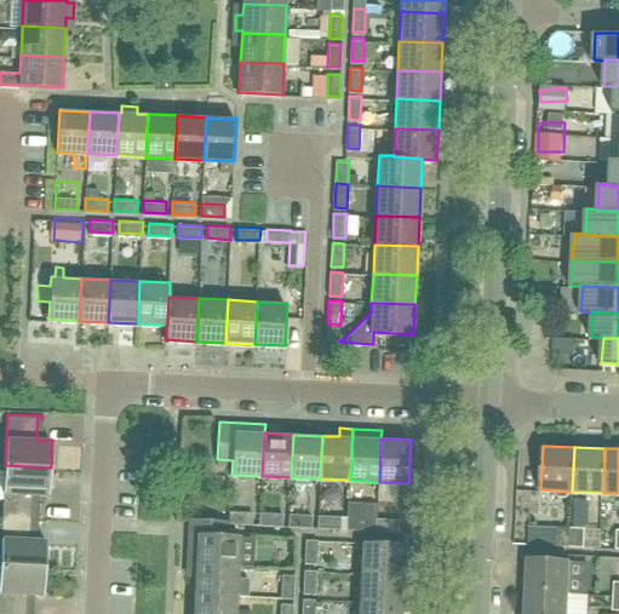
[(5,465),(3,515),(33,516),(34,493),(50,494),(51,468),(5,465)]
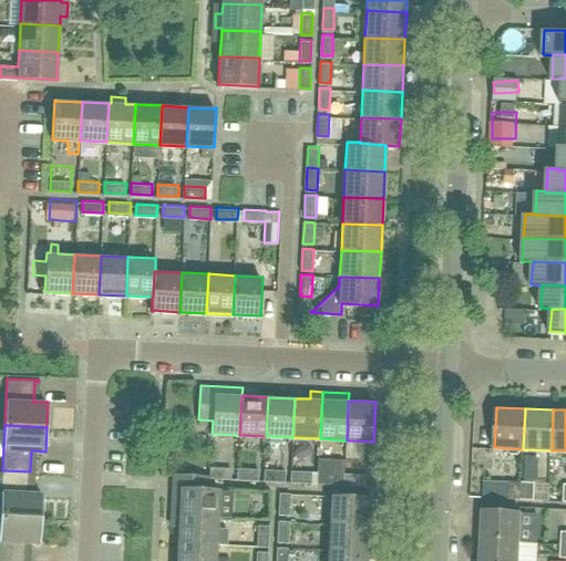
[(327,443),(328,468),(347,466),(345,442),(327,443)]
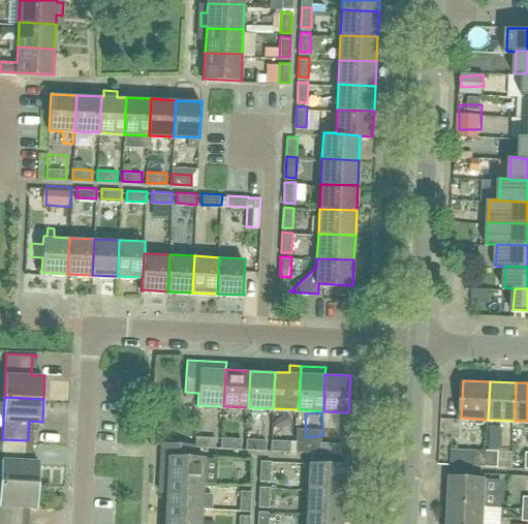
[(196,444),(216,445),(216,435),(196,434),(196,444)]
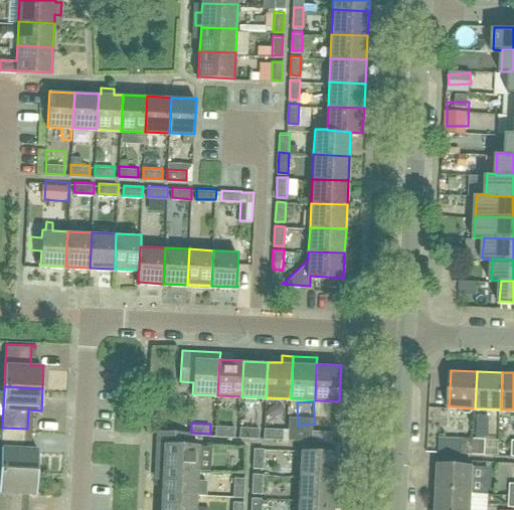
[(216,425),(216,435),(235,436),(235,426),(216,425)]
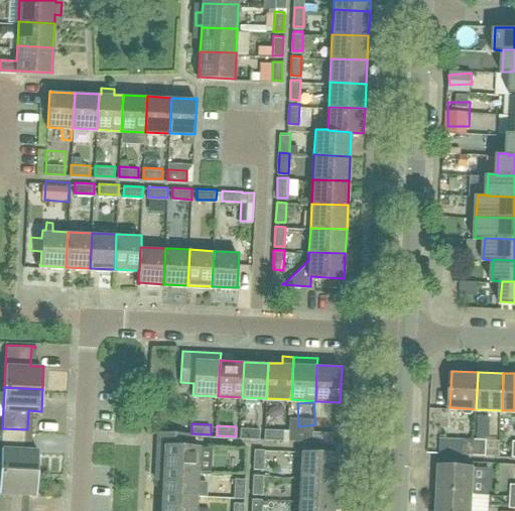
[(241,436),(260,437),(260,427),(241,426),(241,436)]
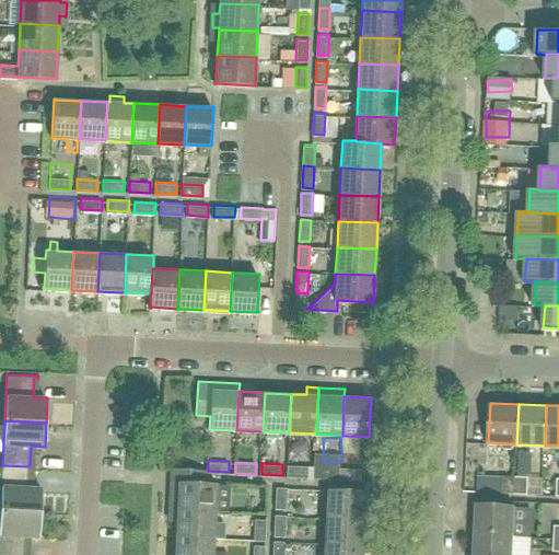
[(288,475),(309,476),(309,465),(288,464),(288,475)]
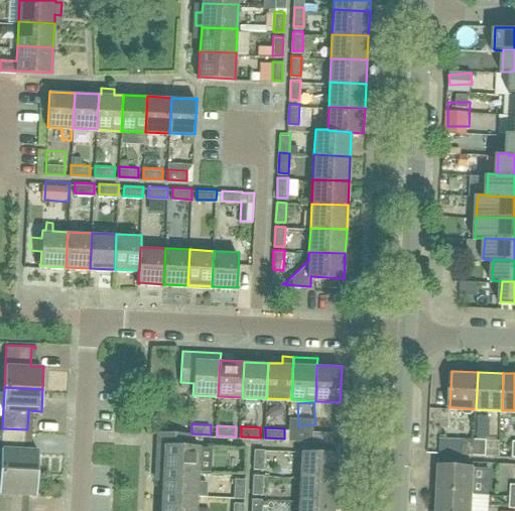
[(26,449),(27,429),(2,428),(0,468),(0,469),(38,472),(39,450),(26,449)]
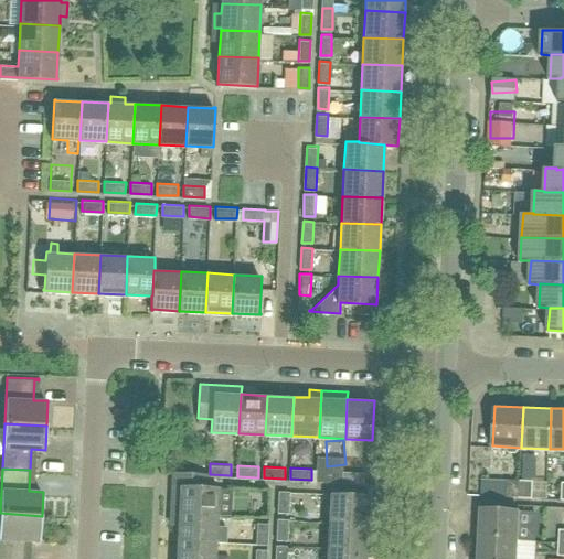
[(317,480),(338,481),(338,470),(317,469),(317,480)]
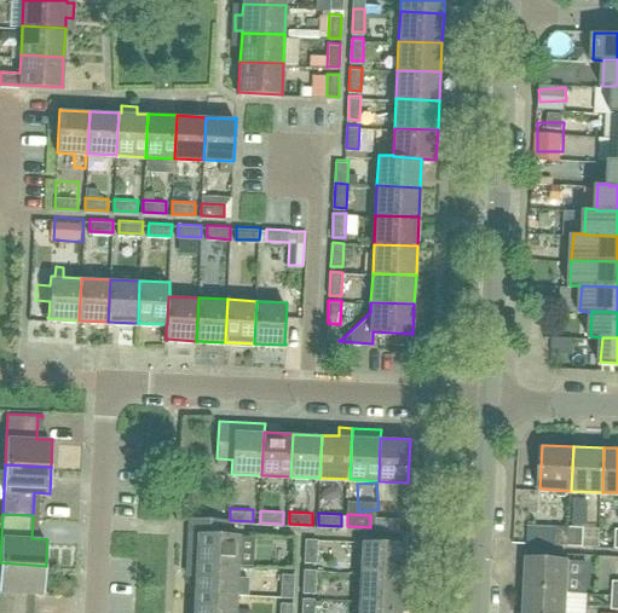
[(190,515),(188,561),(240,564),(241,533),(226,533),(227,518),(190,515)]
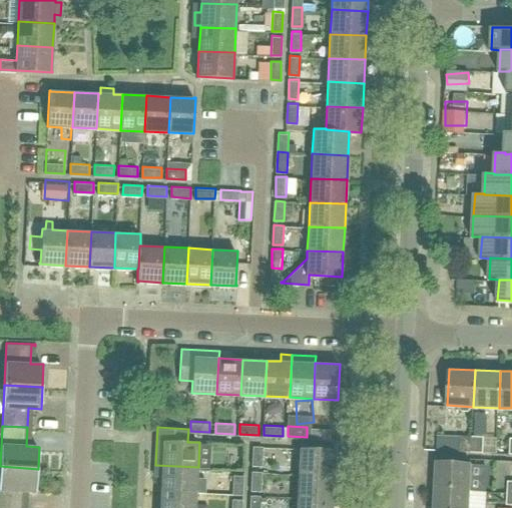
[(312,437),(331,438),(331,428),(312,427),(312,437)]
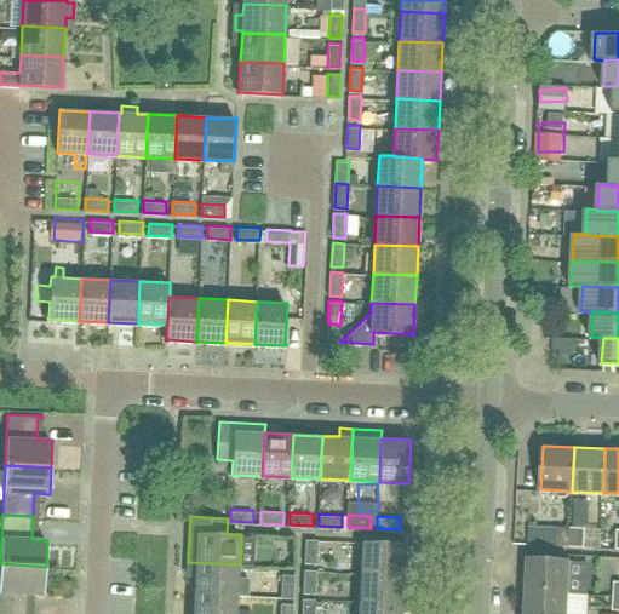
[(588,520),(586,545),(608,547),(611,521),(588,520)]
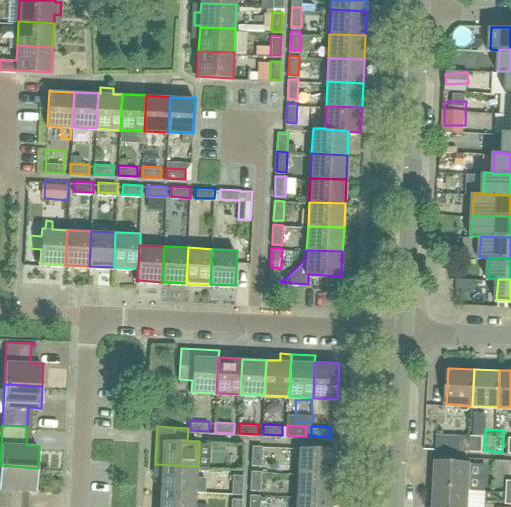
[(459,448),(471,449),(472,433),(460,433),(459,448)]
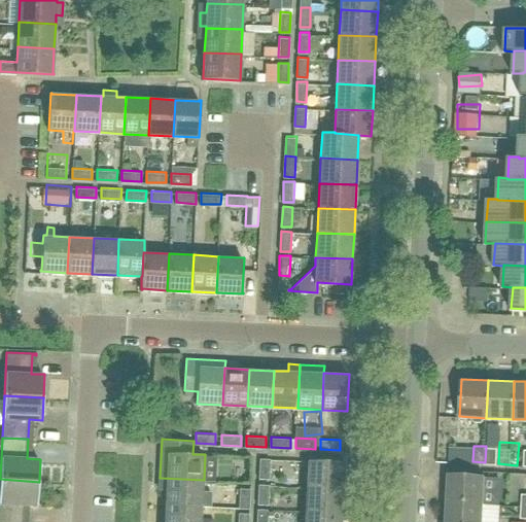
[(497,447),(486,446),(485,462),(496,462),(497,447)]
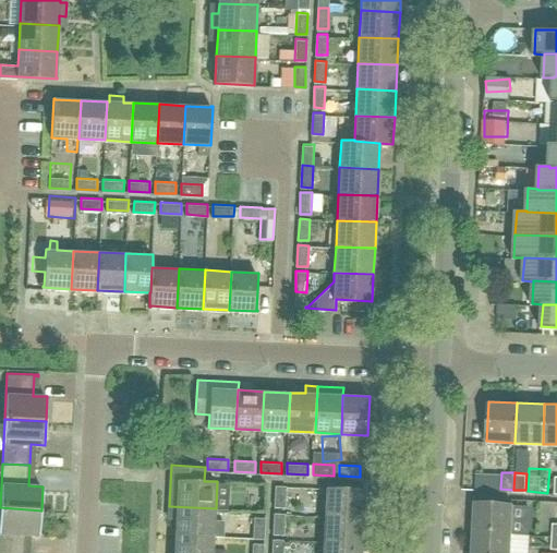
[(276,484),(275,506),(286,506),(287,485),(276,484)]
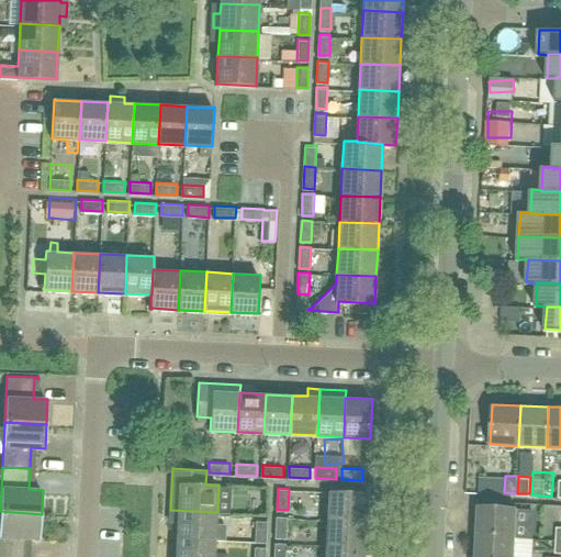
[(367,490),(367,492),(328,490),(326,517),(366,520),(368,490),(367,490)]
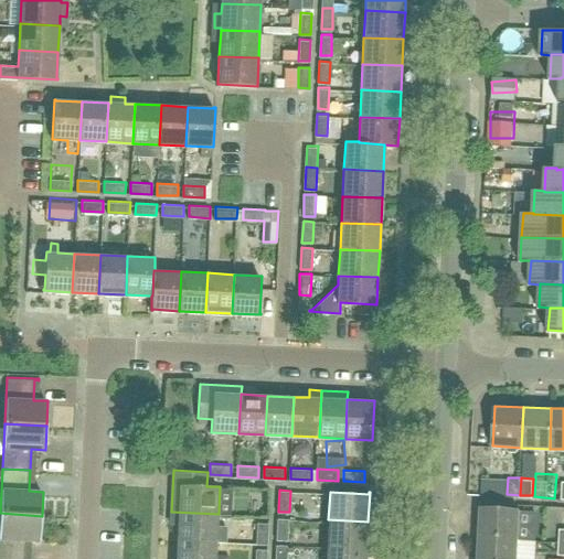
[(480,536),(519,537),(521,508),(481,507),(480,536)]
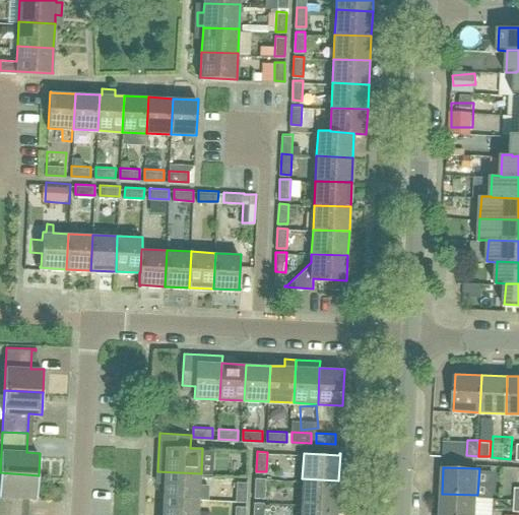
[(201,473),(157,471),(156,481),(165,481),(164,496),(200,498),(207,498),(208,484),(200,484),(201,473)]
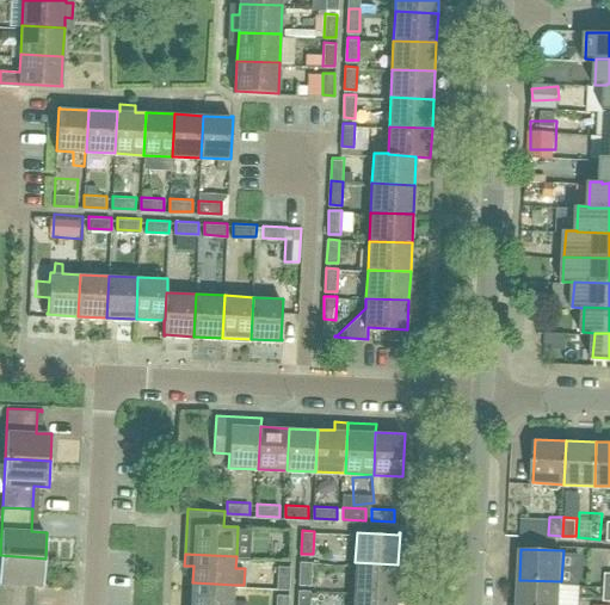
[(0,555),(0,604),(28,604),(29,585),(44,585),(45,559),(0,555)]
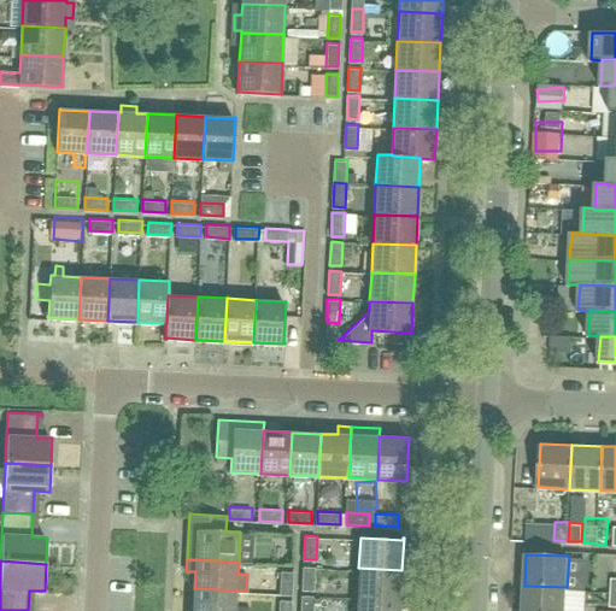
[(304,565),(303,589),(315,589),(316,565),(304,565)]
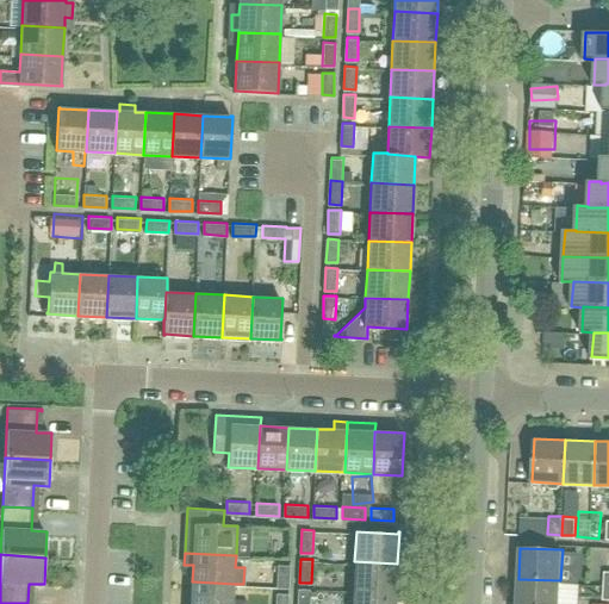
[(396,592),(397,564),(354,561),(353,590),(396,592)]
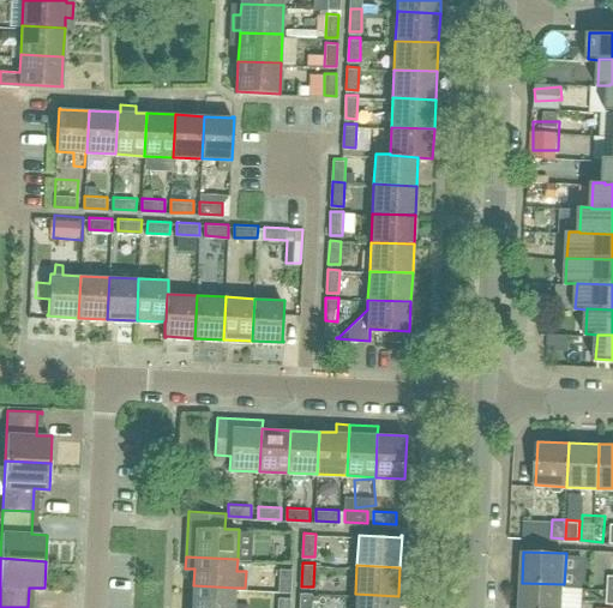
[(290,590),(292,567),(280,567),(278,590),(290,590)]
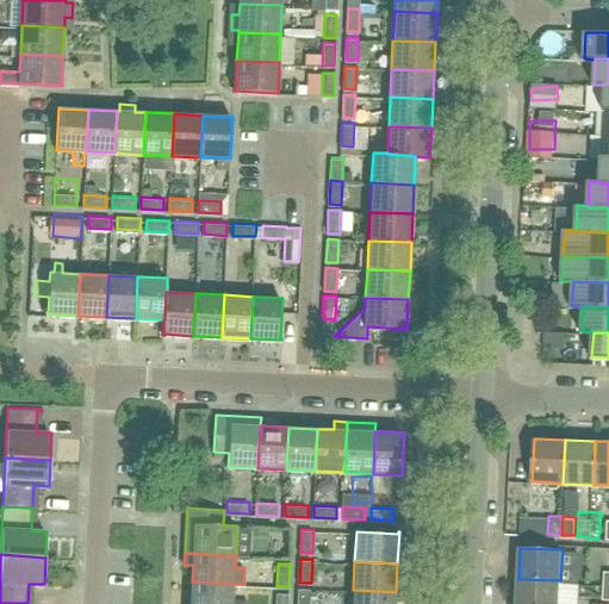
[(559,603),(560,580),(519,579),(516,603),(559,603)]
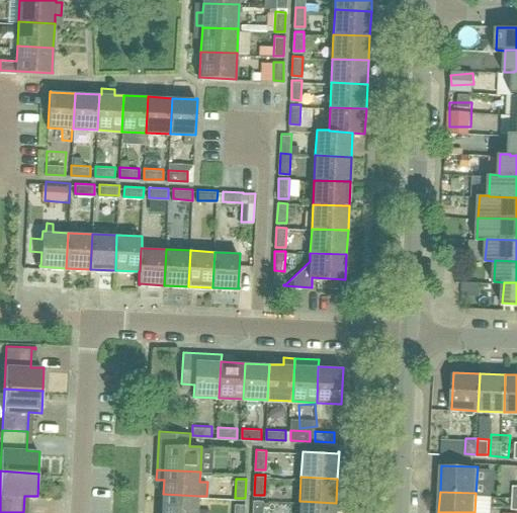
[(197,512),(199,496),(163,494),(162,512),(197,512)]
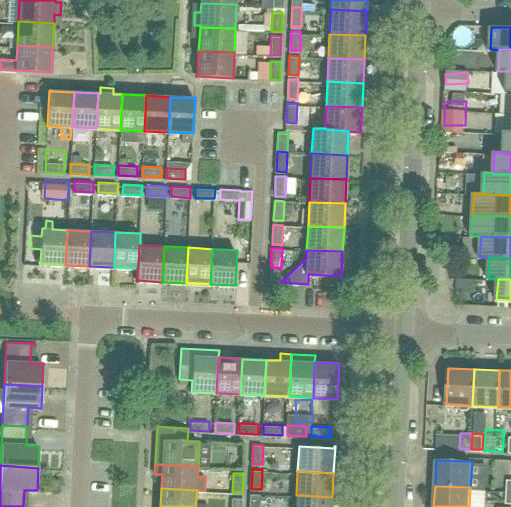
[(251,493),(249,506),(259,506),(261,493),(251,493)]
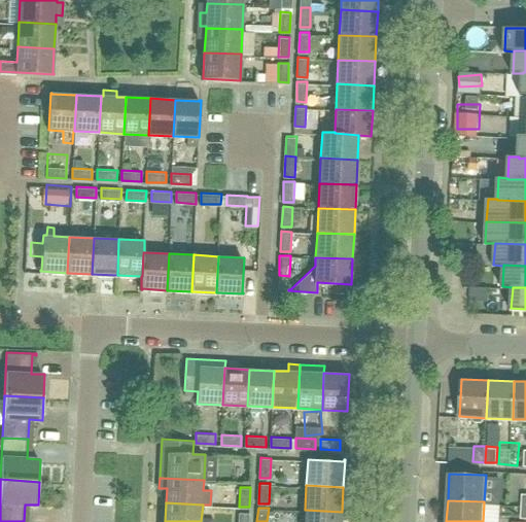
[(341,521),(342,512),(305,510),(304,521),(341,521)]
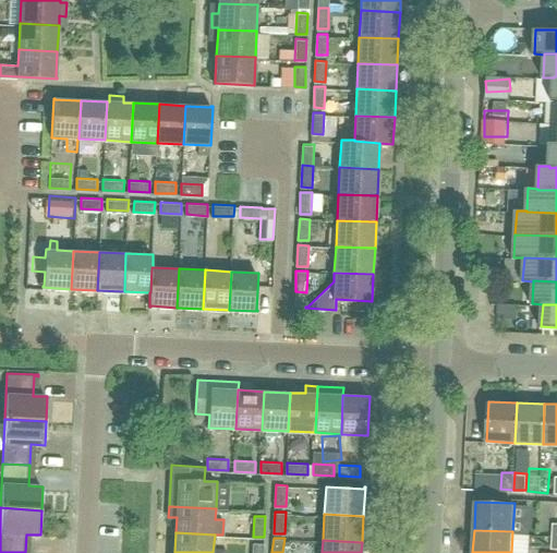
[(252,552),(263,552),(264,542),(253,542),(252,552)]
